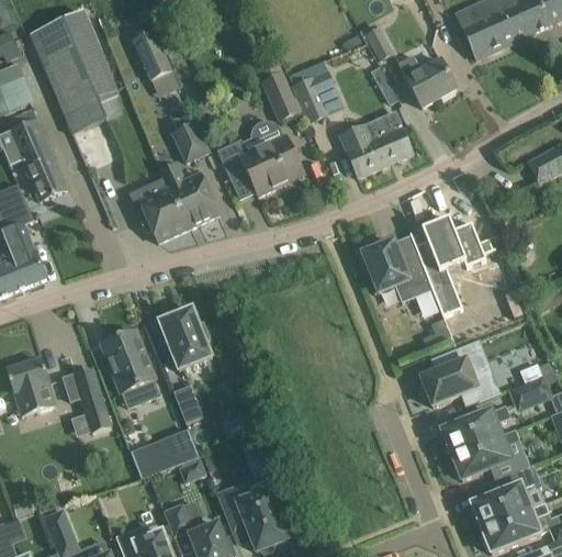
[(481,0),(456,11),(467,37),(475,57),(529,33),(515,0),(481,0)]
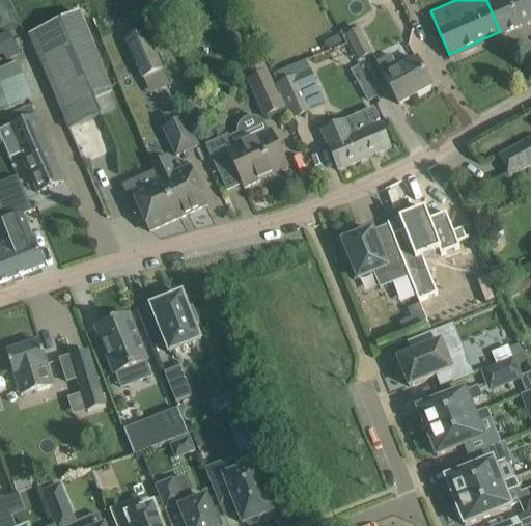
[(486,0),(500,31),(530,17),(530,0),(486,0)]
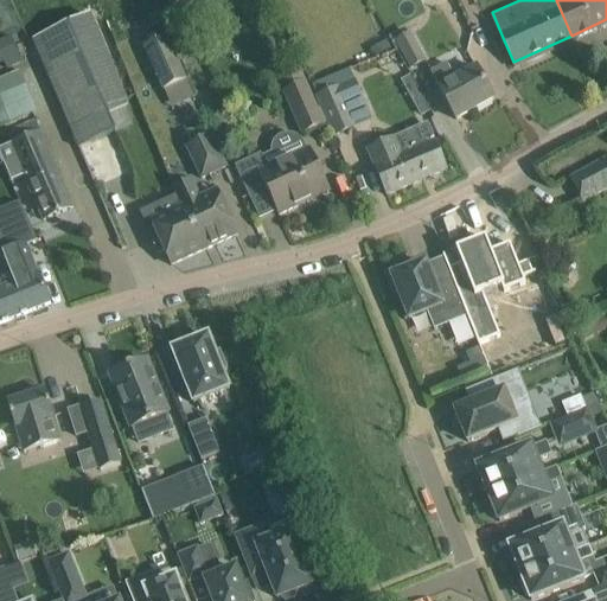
[(89,13),(31,37),(77,144),(115,128),(107,108),(126,100),(89,13)]
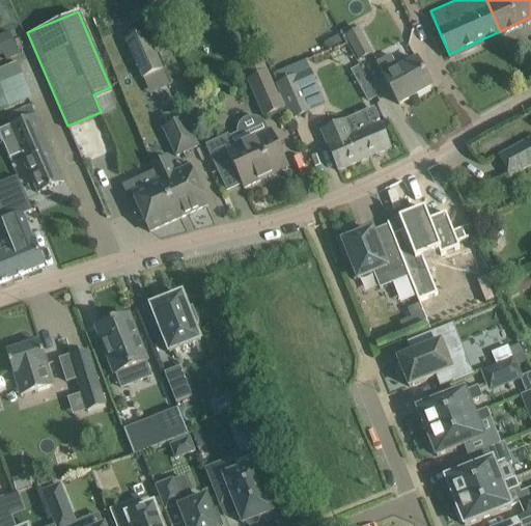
[(359,26),(346,32),(360,56),(371,50),(359,26)]
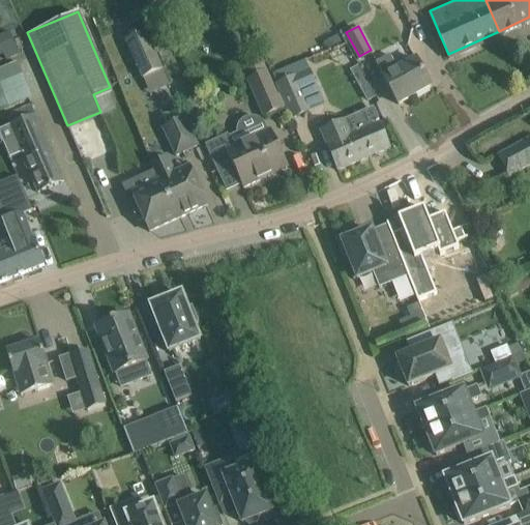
[(9,28),(0,31),(0,44),(3,53),(5,57),(19,52),(9,28)]
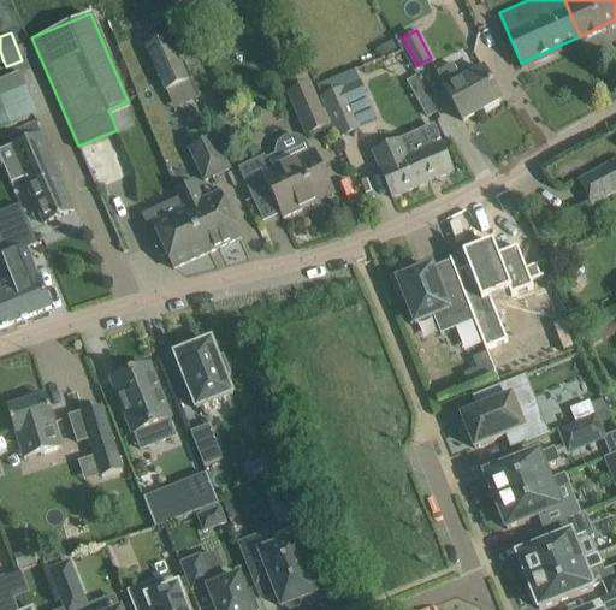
[(169,34),(148,43),(166,86),(187,76),(169,34)]
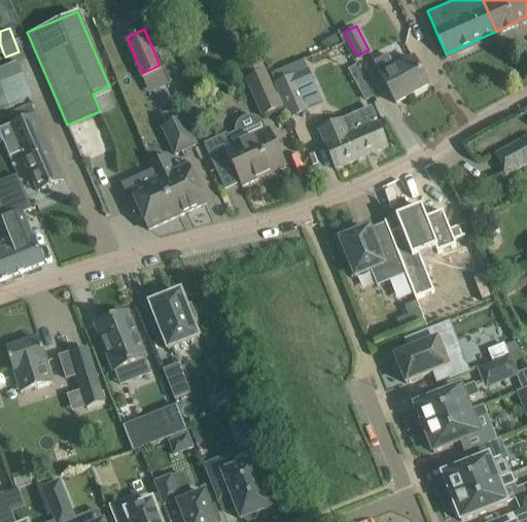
[(322,39),(326,46),(327,47),(341,40),(336,31),(332,33),(322,39)]
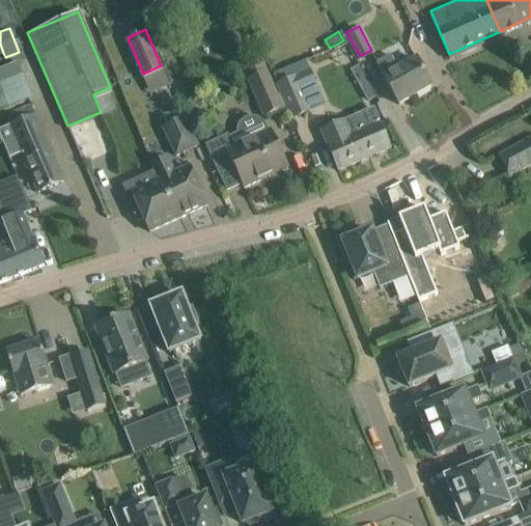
[(390,51),(376,59),(384,74),(389,82),(399,101),(431,83),(422,64),(417,56),(398,65),(390,51)]
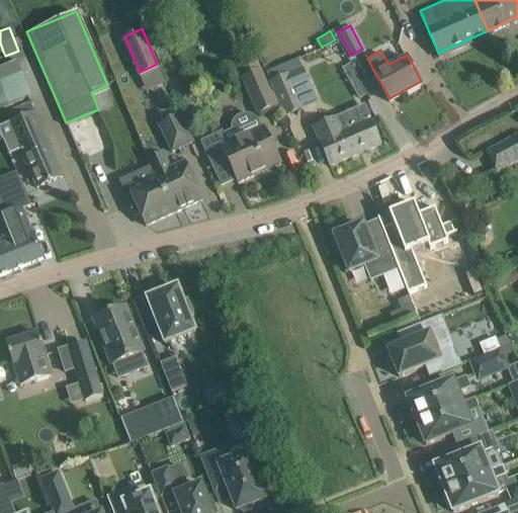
[(18,55),(0,63),(0,78),(9,99),(33,89),(18,55)]
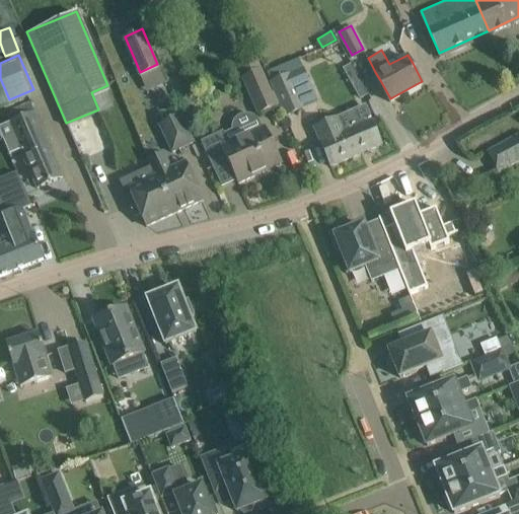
[(292,58),(267,69),(271,78),(286,113),(304,104),(296,86),(309,80),(302,66),(298,55),(292,58)]
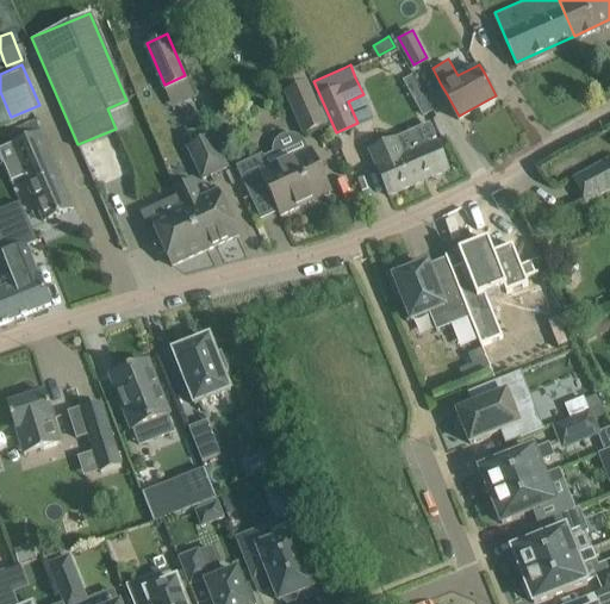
[(306,78),(285,88),(298,116),(304,131),(325,120),(319,106),(306,78)]
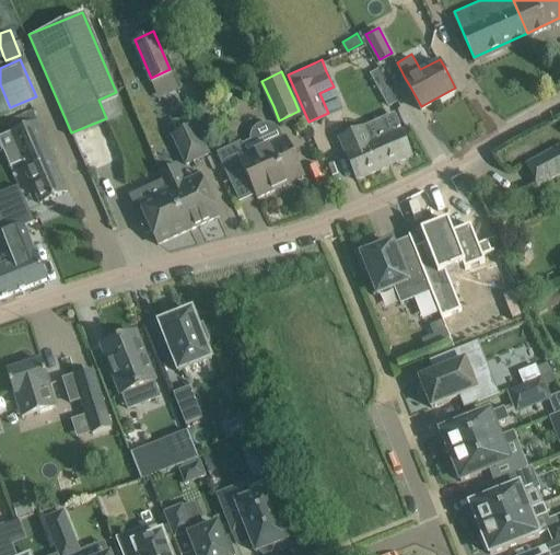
[(10,128),(0,131),(0,139),(10,163),(22,158),(32,180),(39,199),(67,188),(58,168),(33,107),(6,118),(10,128)]
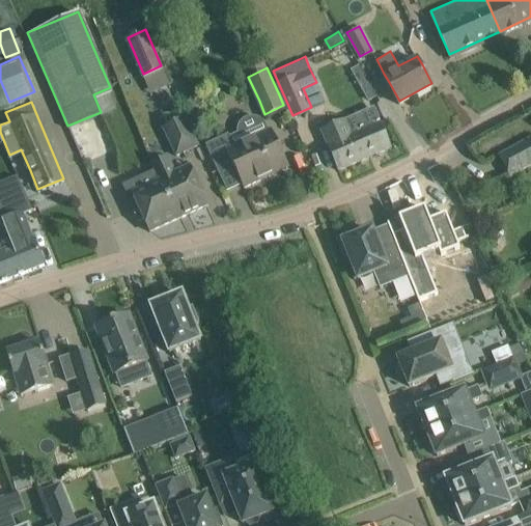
[(168,121),(163,123),(176,151),(197,142),(185,114),(179,103),(163,111),(168,121)]
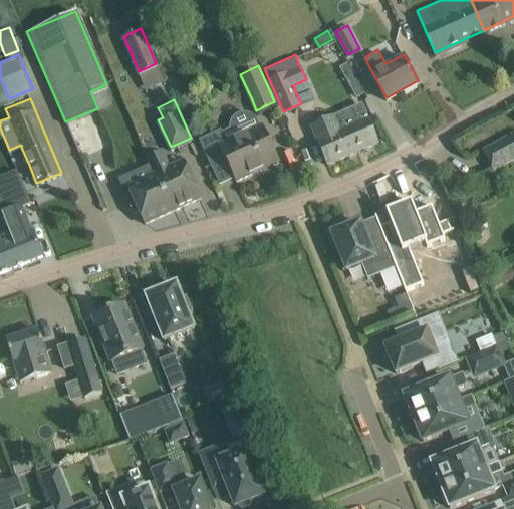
[(329,115),(311,123),(319,143),(327,162),(377,140),(369,121),(367,115),(361,102),(329,115)]
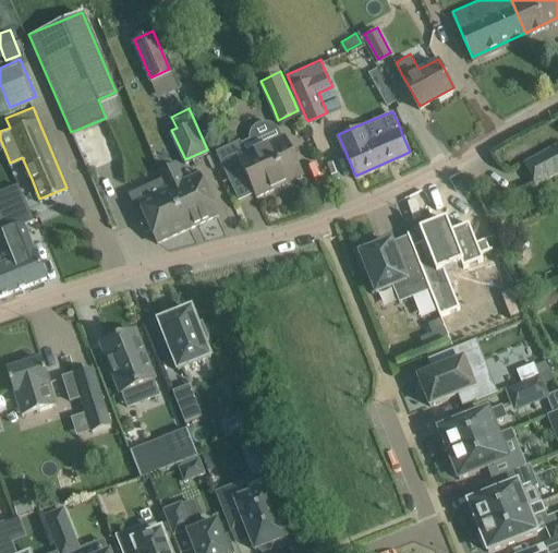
[(218,148),(216,149),(220,158),(229,177),(244,169),(256,194),(274,185),(271,181),(301,167),(284,132),(282,133),(279,127),(275,121),(267,118),(261,119),(254,122),(251,129),(250,136),(240,141),(239,139),(218,148)]
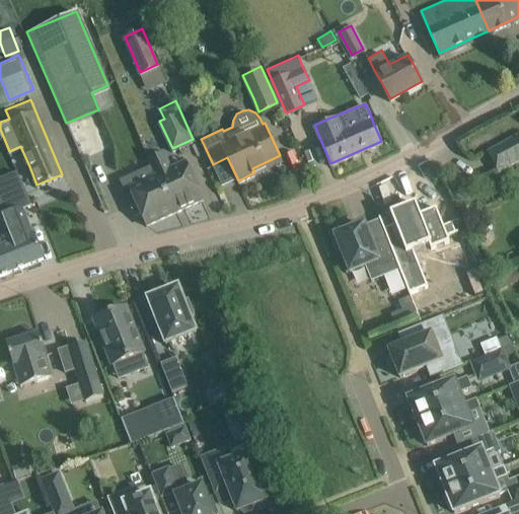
[(518,131),(509,137),(488,148),(499,168),(518,157),(518,131)]
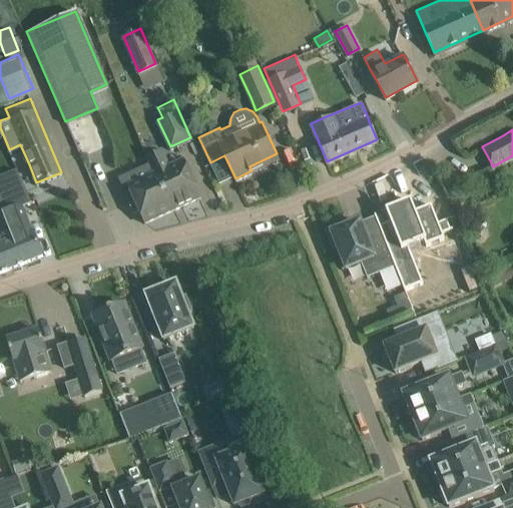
[(161,149),(146,156),(171,207),(199,194),(200,194),(183,158),(164,166),(161,158),(164,156),(161,149)]
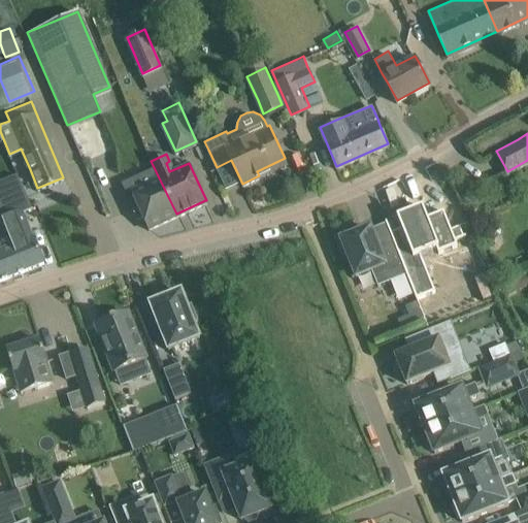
[(17,171),(0,178),(0,211),(2,217),(7,230),(12,243),(3,247),(2,248),(1,248),(11,273),(43,260),(23,209),(32,205),(17,171)]
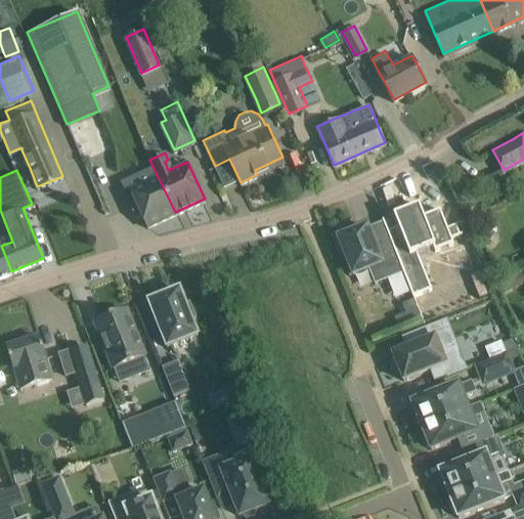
[(132,187),(130,187),(133,195),(136,201),(131,204),(137,215),(141,212),(147,225),(174,213),(158,175),(132,187)]
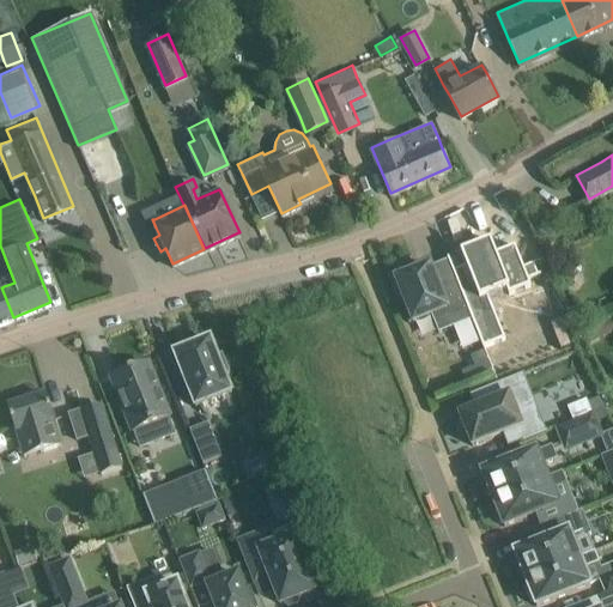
[(466,262),(453,267),(483,344),(505,335),(487,291),(505,284),(509,291),(530,283),(515,243),(496,250),(491,237),(460,249),(466,262)]
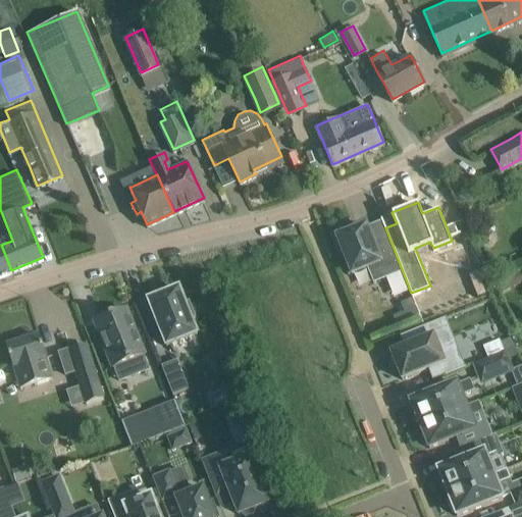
[(352,223),(332,231),(338,250),(343,248),(351,270),(367,264),(373,279),(401,268),(387,235),(372,241),(365,222),(354,227),(352,223)]
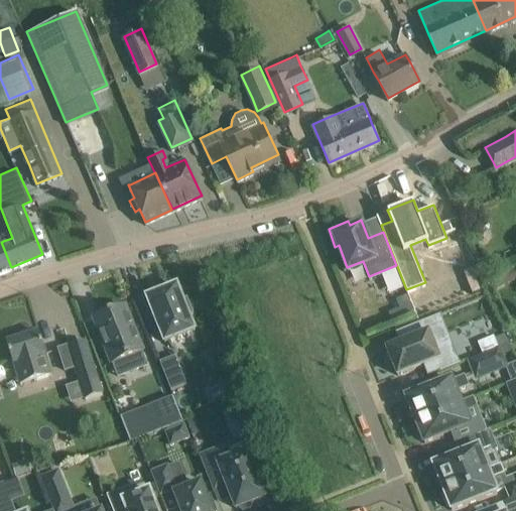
[(0,271),(11,267),(1,242),(2,242),(0,236),(0,271)]
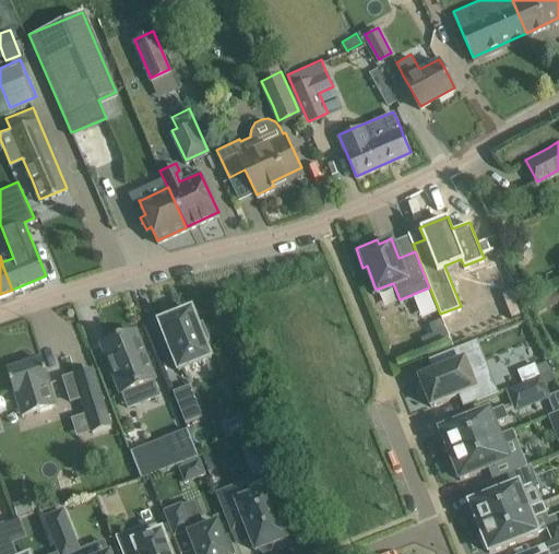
[(552,290),(533,299),(537,309),(558,299),(552,290)]
